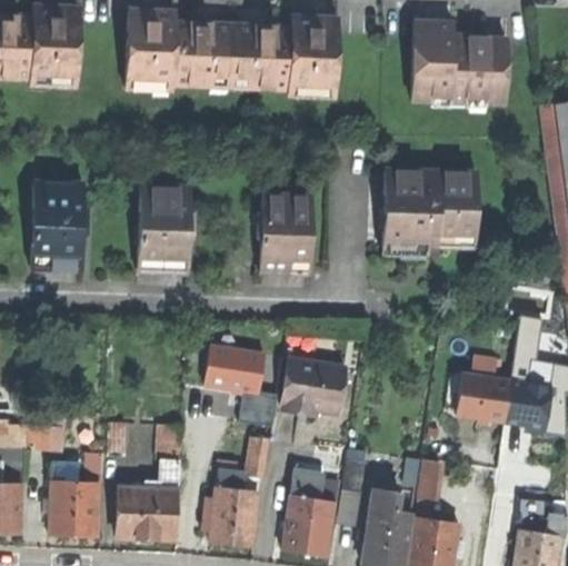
[(0,76),(29,77),(28,82),(75,85),(79,5),(33,2),(32,17),(16,16),(16,12),(0,10),(0,76)]
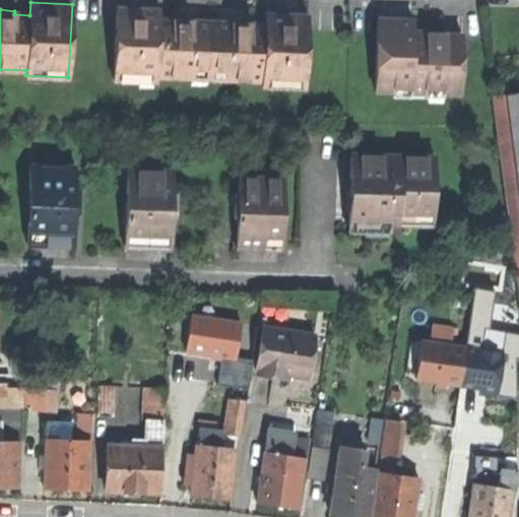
[(116,8),(114,82),(157,83),(157,79),(171,80),(235,82),(261,83),(261,87),(306,89),(309,17),(266,15),(266,27),(254,26),(254,23),(175,21),(175,22),(160,22),(160,10),(116,8)]
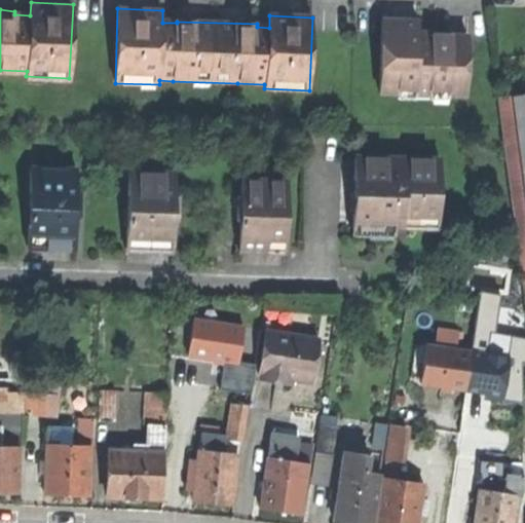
[(382,17),(381,89),(467,92),(469,35),(434,34),(418,34),(418,29),(419,19),(382,17)]
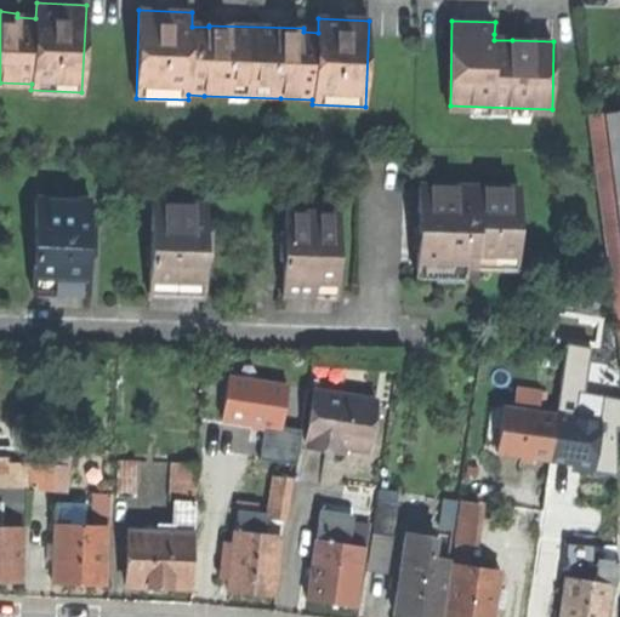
[(619,332),(619,110),(587,115),(616,333),(619,332)]
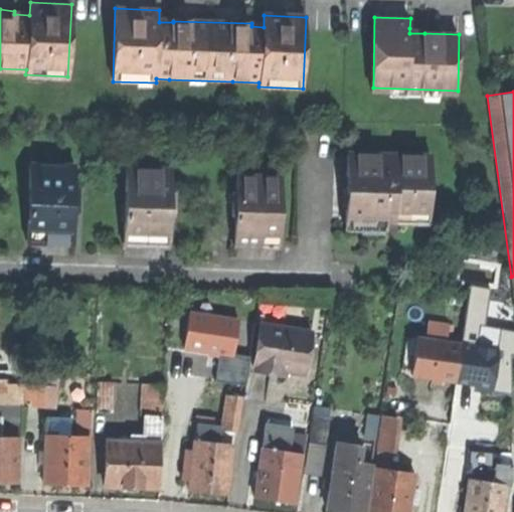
[(348,153),(346,223),(386,224),(386,216),(430,217),(432,155),(387,154),(348,153)]
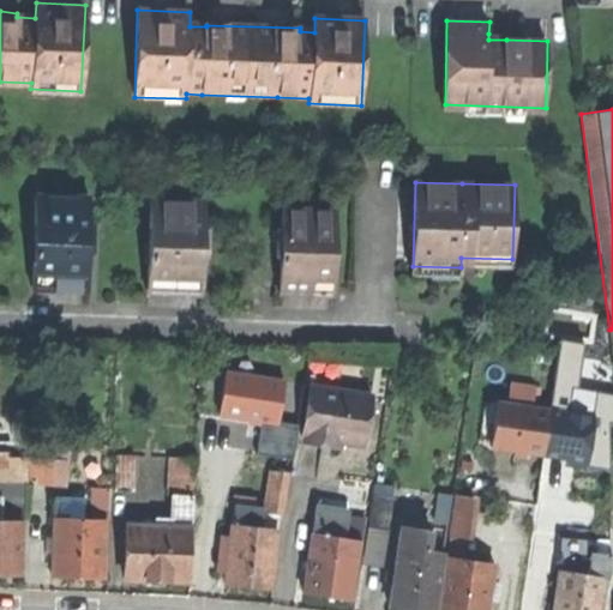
[(64,201),(34,201),(32,281),(88,282),(89,252),(94,252),(95,221),(89,219),(90,203),(64,201)]
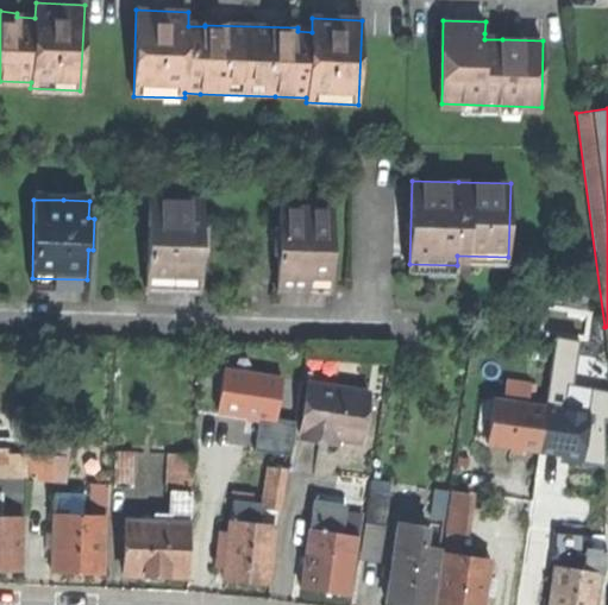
[(175,205),(149,205),(148,283),(200,284),(200,257),(205,257),(205,225),(201,225),(201,206),(175,205)]
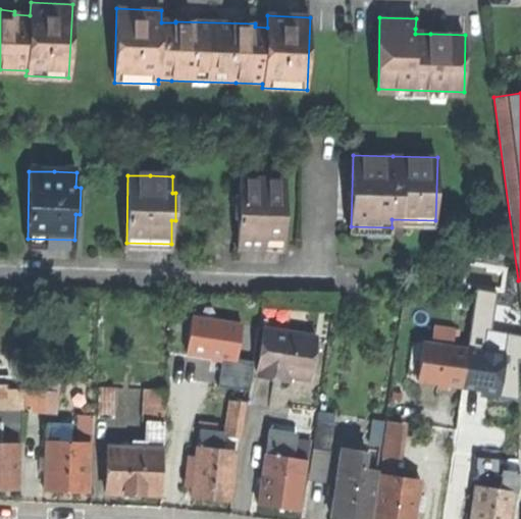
[(261,177),(240,176),(240,193),(235,193),(233,219),(239,219),(239,244),(266,245),(266,241),(283,242),(284,177),(261,177)]
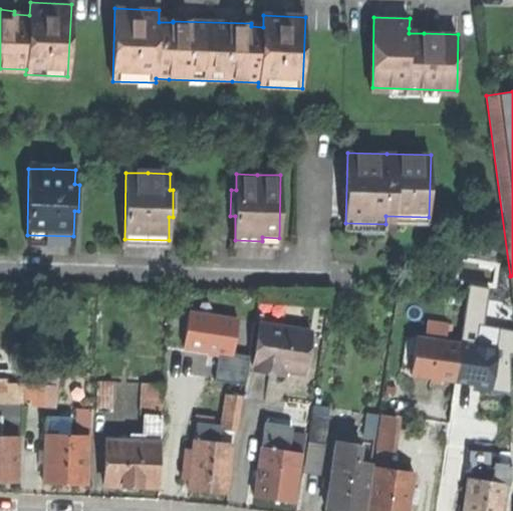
[(186,303),(181,345),(218,350),(215,373),(244,376),(247,353),(233,351),(238,310),(186,303)]
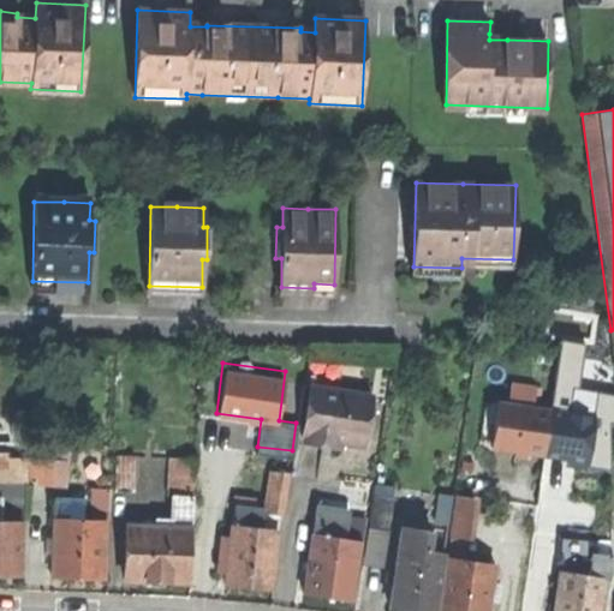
[(374,399),(313,387),(303,436),(305,436),(340,443),(364,448),(374,399)]
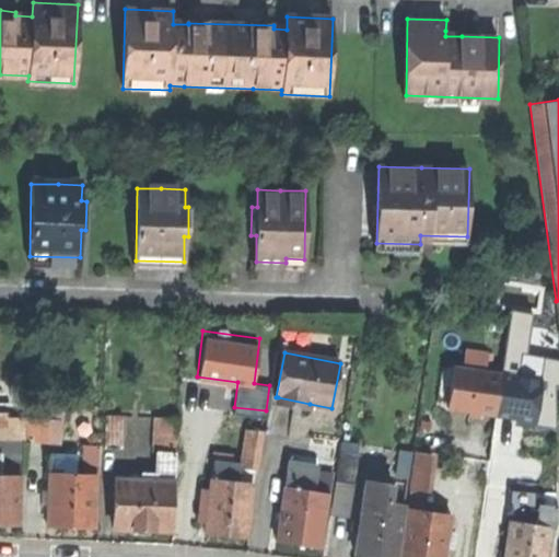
[(464,369),(461,389),(482,391),(485,372),(464,369)]
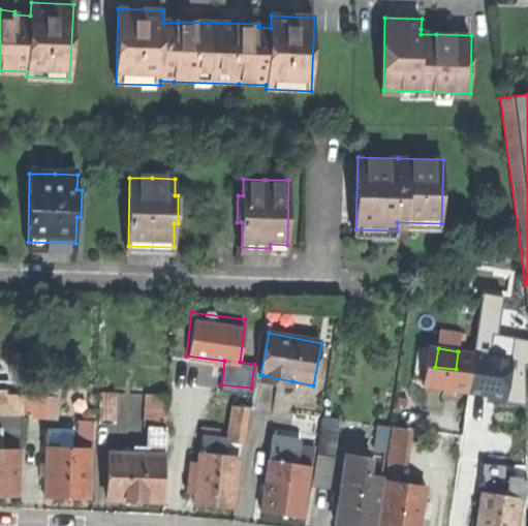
[(412,394),(423,395),(427,365),(416,364),(412,394)]
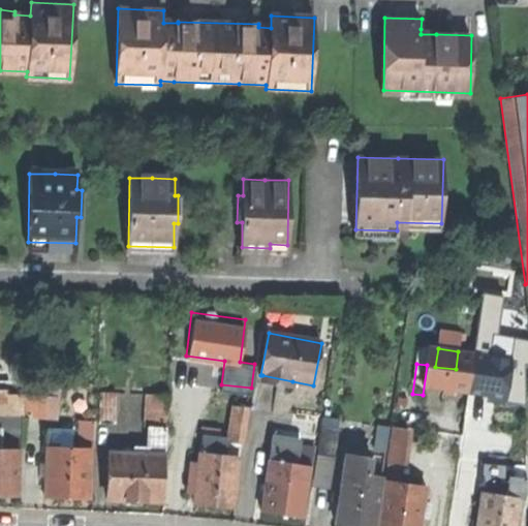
[(442,407),(465,410),(466,403),(470,371),(456,369),(435,367),(427,365),(423,395),(422,404),(442,407)]
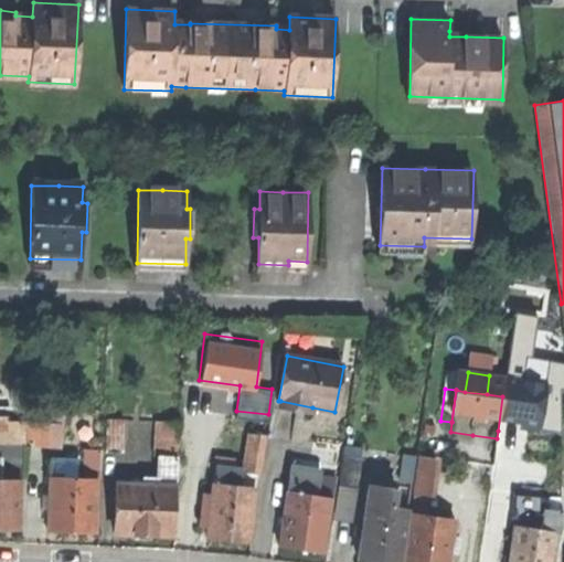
[(310,421),(312,407),(280,401),(279,407),(297,411),(295,419),(302,420),(310,421)]
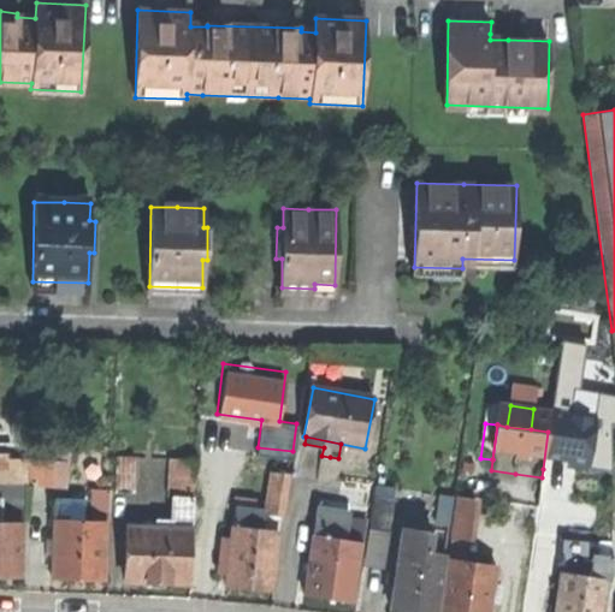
[(74,481),(99,482),(100,445),(75,445),(74,481)]
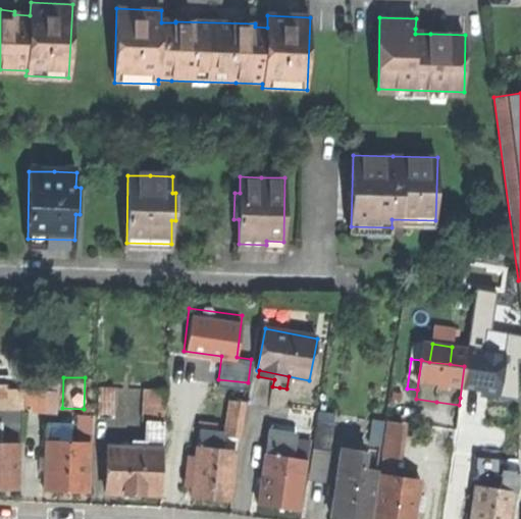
[(100,418),(117,419),(118,390),(101,388),(100,418)]
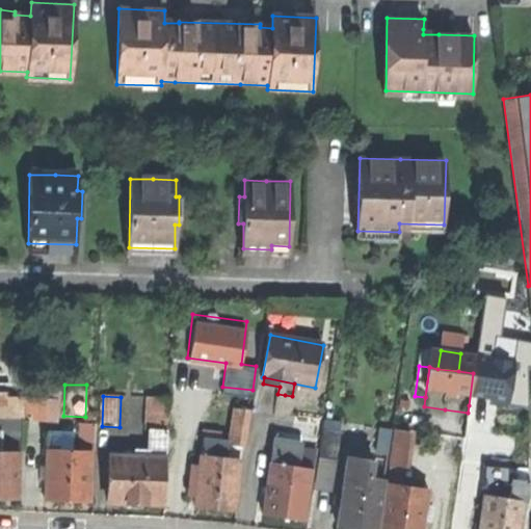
[(148,396),(148,416),(168,417),(168,397),(148,396)]
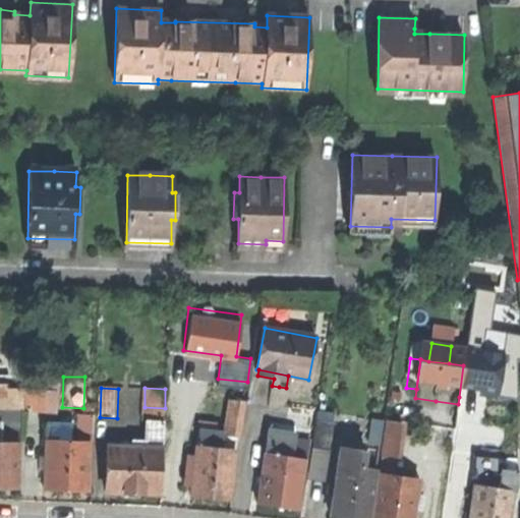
[(5,409),(4,424),(4,428),(23,428),(24,390),(7,389),(5,389),(5,409)]
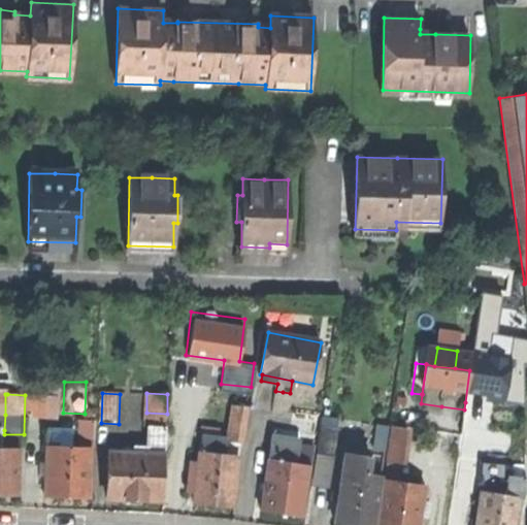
[(488,405),(465,402),(464,409),(463,422),(480,424),(486,425),(488,405)]
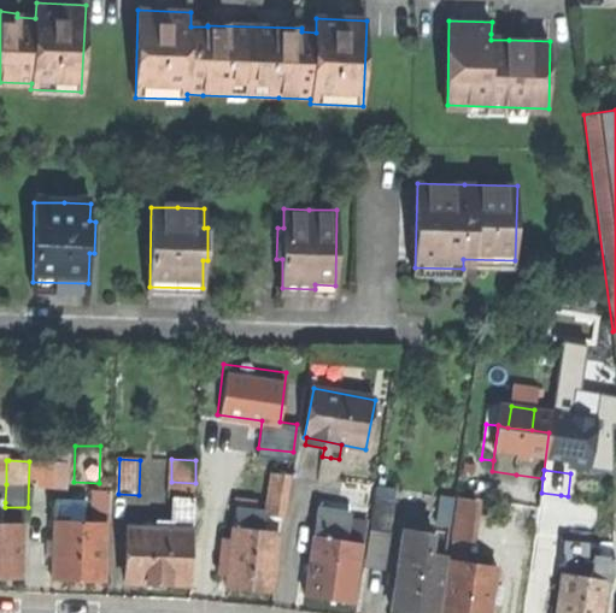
[(275,472),(269,516),(282,517),(286,518),(292,473),(275,472)]
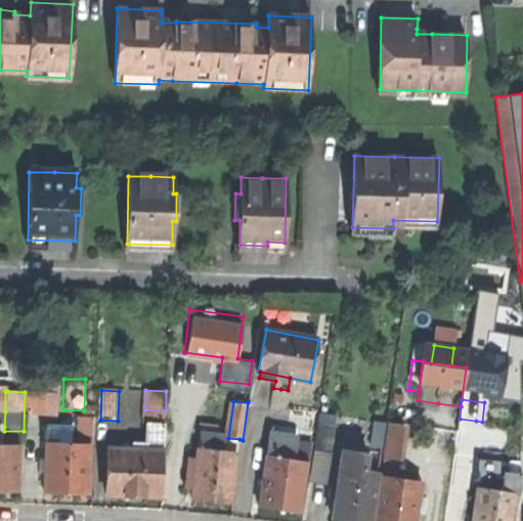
[(148,422),(147,440),(165,441),(166,410),(145,409),(144,422),(148,422)]
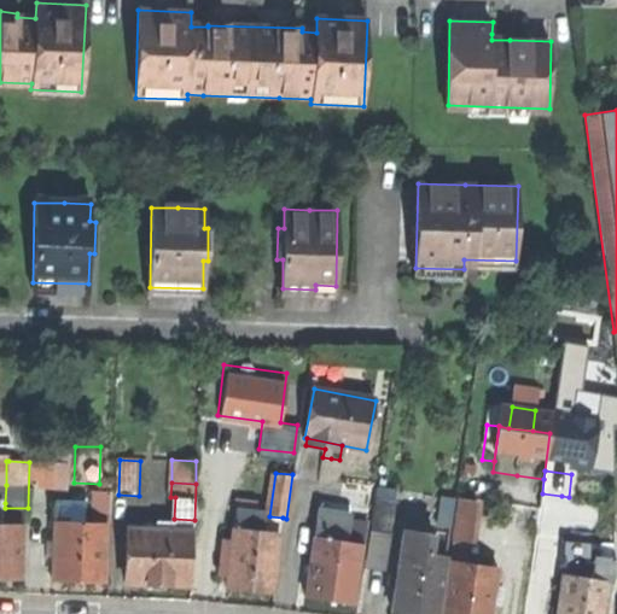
[(95,492),(94,510),(111,512),(111,493),(103,492),(95,492)]
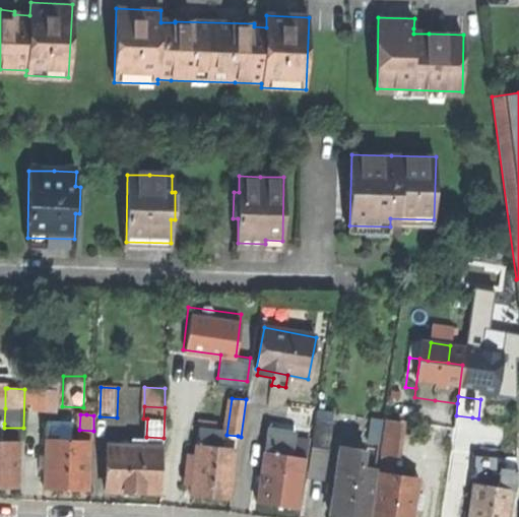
[(367,442),(381,444),(384,419),(369,417),(367,442)]
